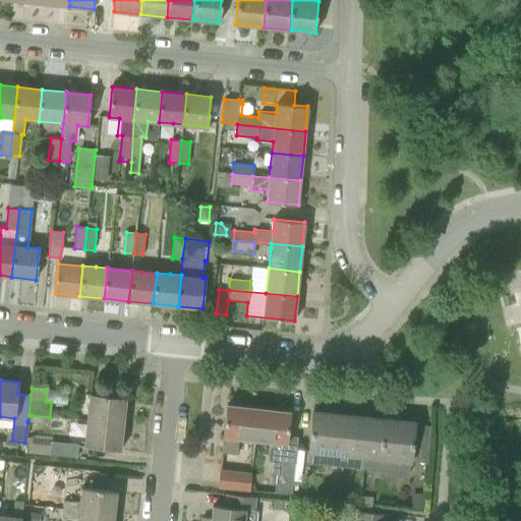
[(90,394),(87,419),(123,423),(126,397),(90,394)]
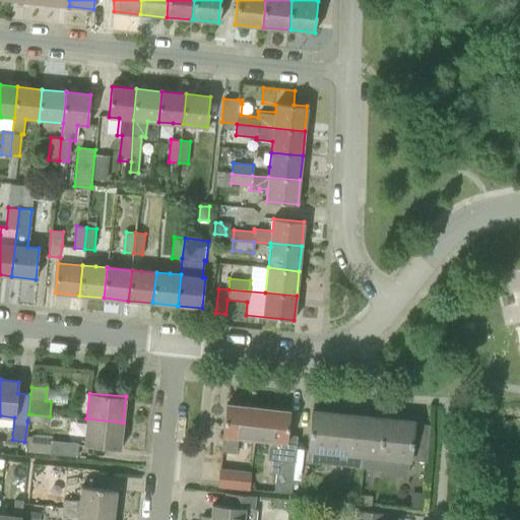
[(255,440),(258,407),(226,403),(220,451),(237,453),(239,438),(255,440)]
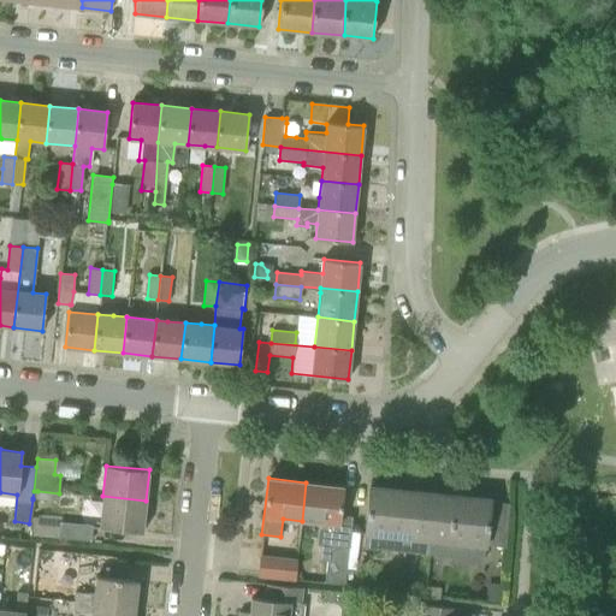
[(302,521),(318,522),(317,544),(321,544),(319,561),(329,561),(326,582),(344,585),(349,535),(337,534),(338,525),(343,486),(306,483),(302,521)]
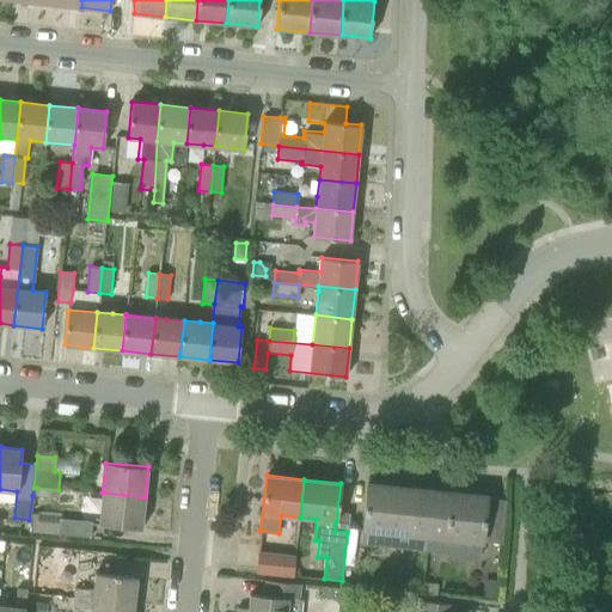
[(361,545),(426,552),(428,536),(432,490),(367,483),(361,545)]
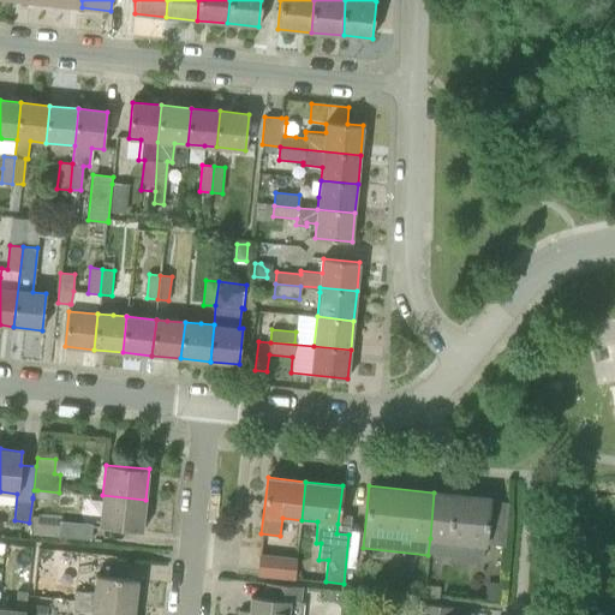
[(33,497),(58,500),(59,493),(37,490),(34,490),(33,497)]
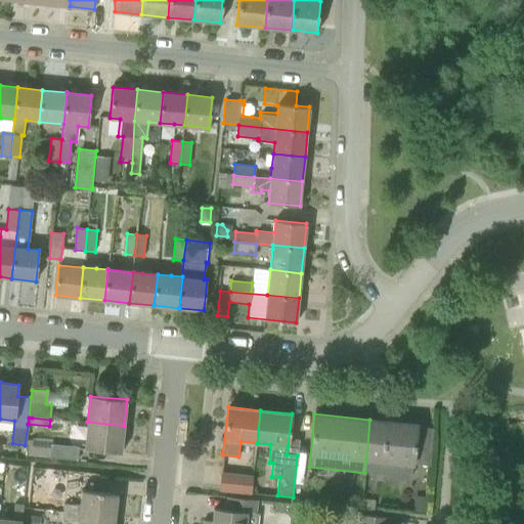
[(369,420),(366,459),(412,464),(417,427),(417,425),(369,420)]
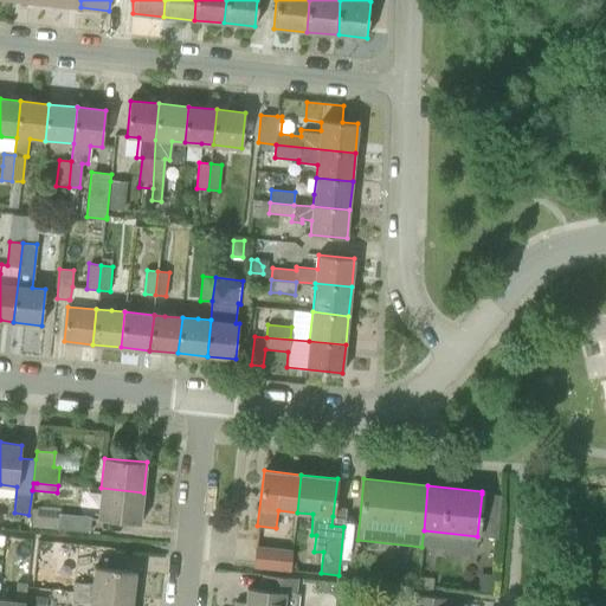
[(143,492),(101,488),(98,519),(140,523),(143,492)]
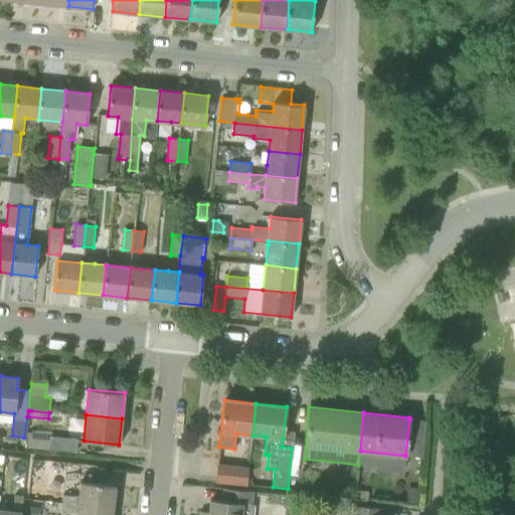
[(51,436),(51,432),(32,430),(31,433),(27,432),(26,448),(76,453),(77,439),(51,436)]
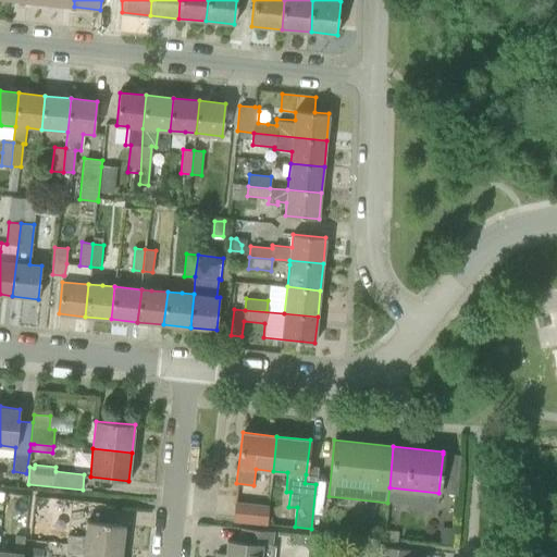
[(268,523),(269,505),(235,502),(233,520),(268,523)]
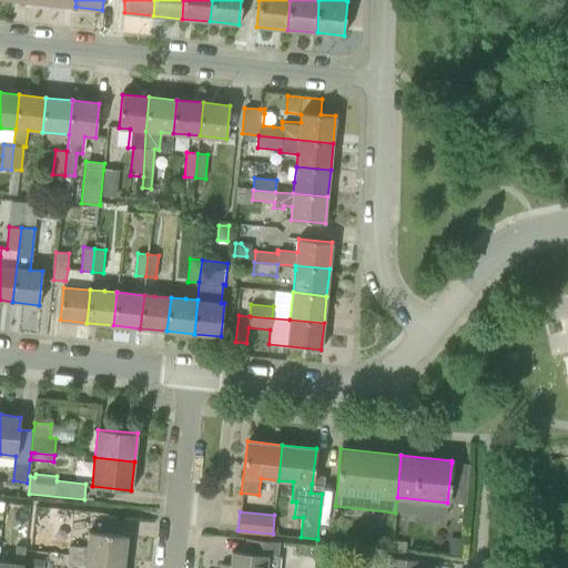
[(69,554),(124,559),(127,535),(89,531),(88,547),(70,545),(69,554)]
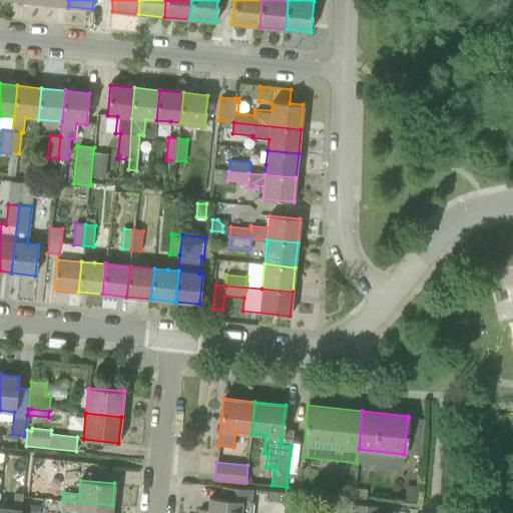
[(419,487),(406,485),(405,501),(417,502),(419,487)]
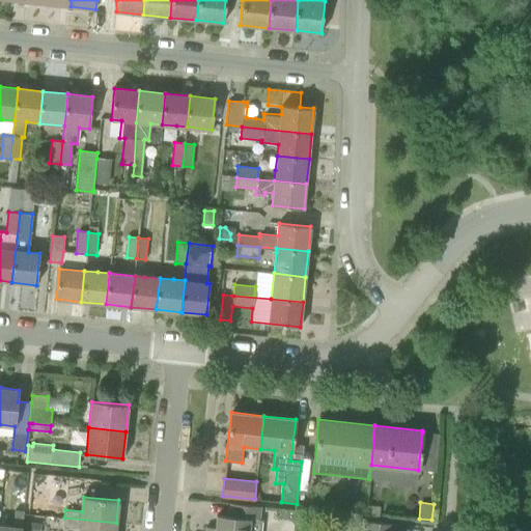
[(206,527),(205,530),(248,530),(250,519),(259,520),(260,506),(230,503),(229,515),(217,514),(216,528),(206,527)]
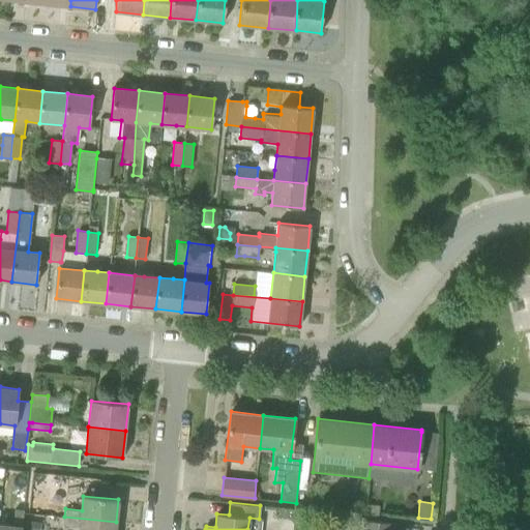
[(365,503),(365,512),(379,514),(379,504),(365,503)]
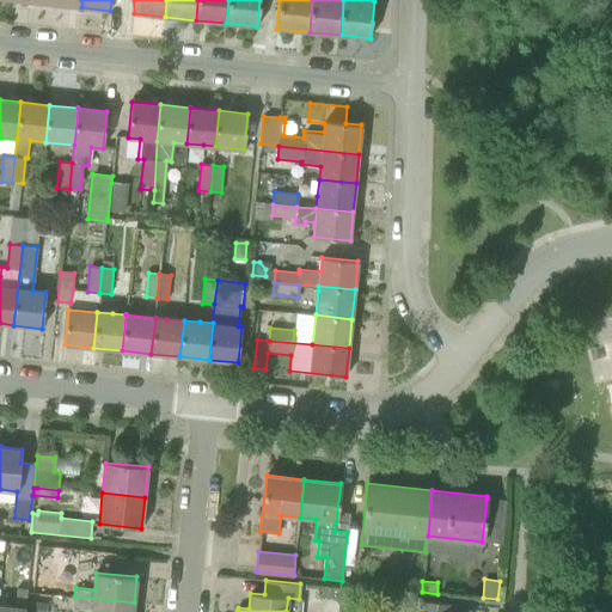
[(0,605),(0,611),(24,611),(28,588),(17,588),(16,607),(0,605)]
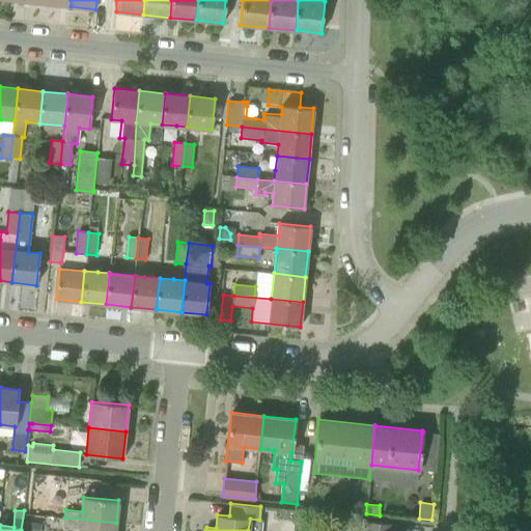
[(115,530),(116,523),(64,518),(63,526),(80,528),(79,530),(115,530)]
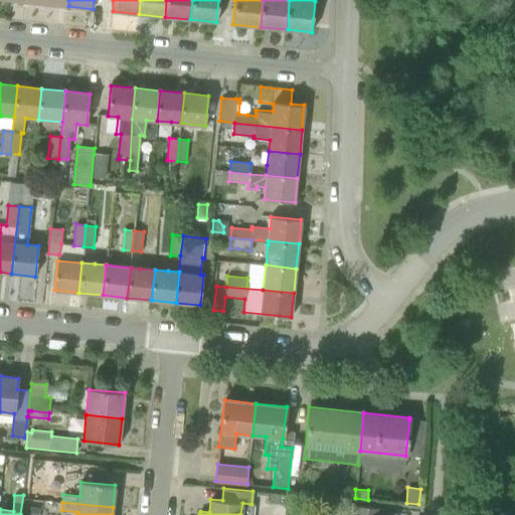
[(381,514),(382,508),(353,506),(351,514),(381,514)]
